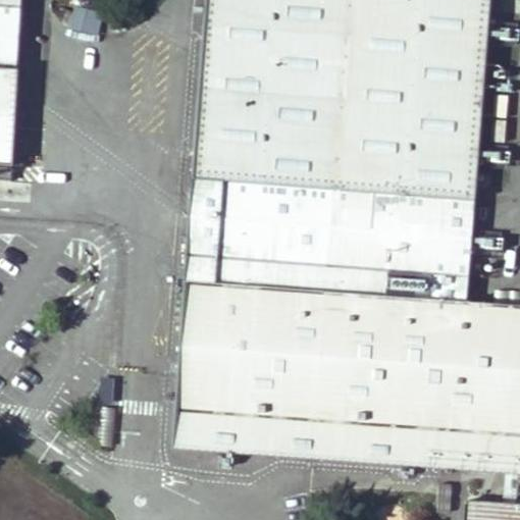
[(0,0),(0,160),(15,162),(20,59),(22,0),(0,0)]
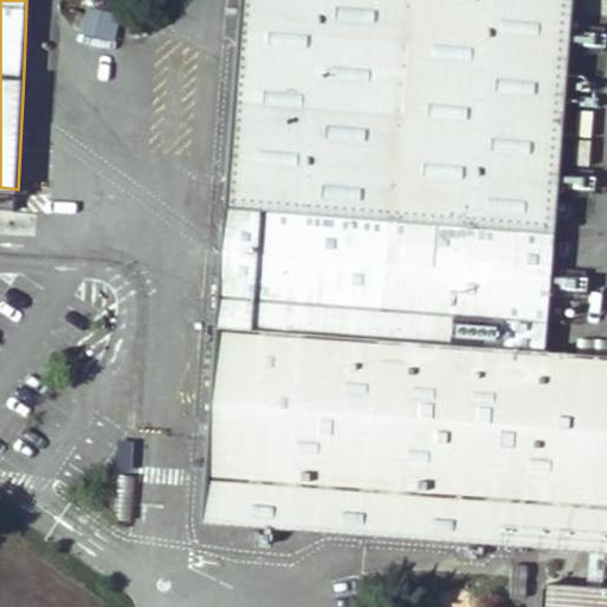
[(236,0),(221,206),(555,227),(569,0),(236,0)]
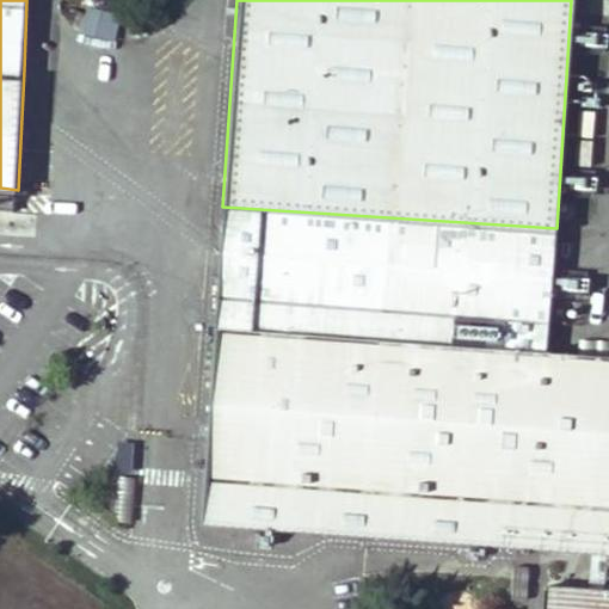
[(81,6),(80,32),(120,35),(121,7),(81,6)]
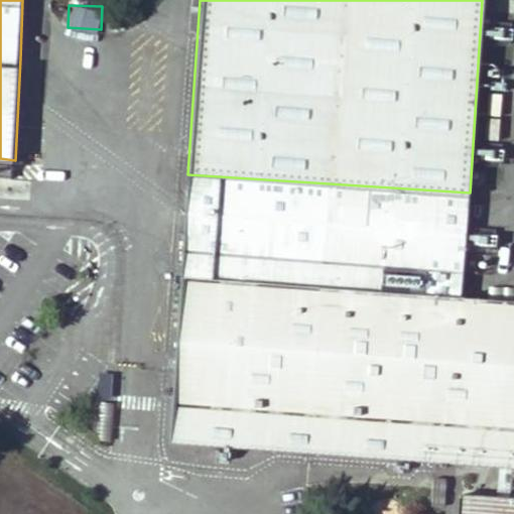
[(513,298),(463,294),(470,193),(187,174),(174,442),(502,468),(513,468),(513,298)]
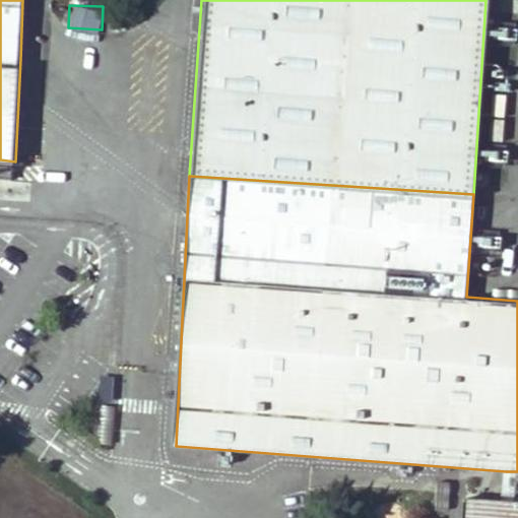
[(517,471),(506,471),(506,489),(517,489),(517,471)]
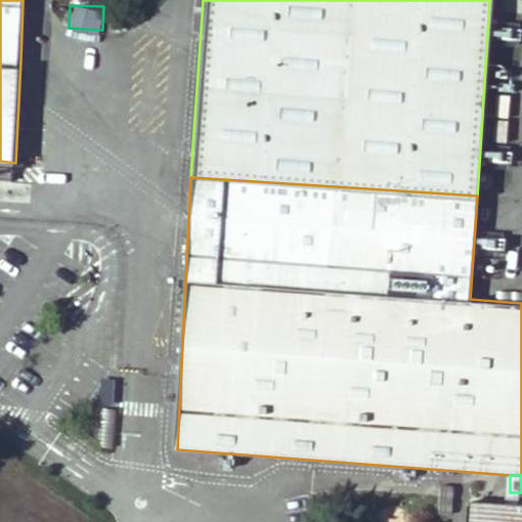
[(521,492),(510,492),(509,505),(466,503),(465,521),(521,521),(521,492)]
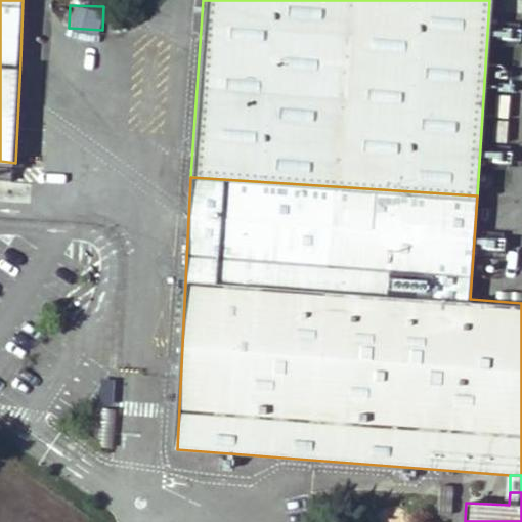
All buildings are outlined.
